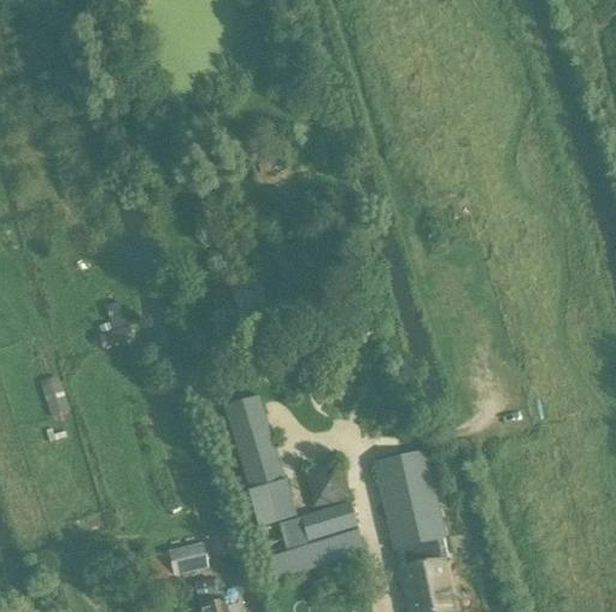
[(232,284),(244,325),(273,316),(260,275),(232,284)]
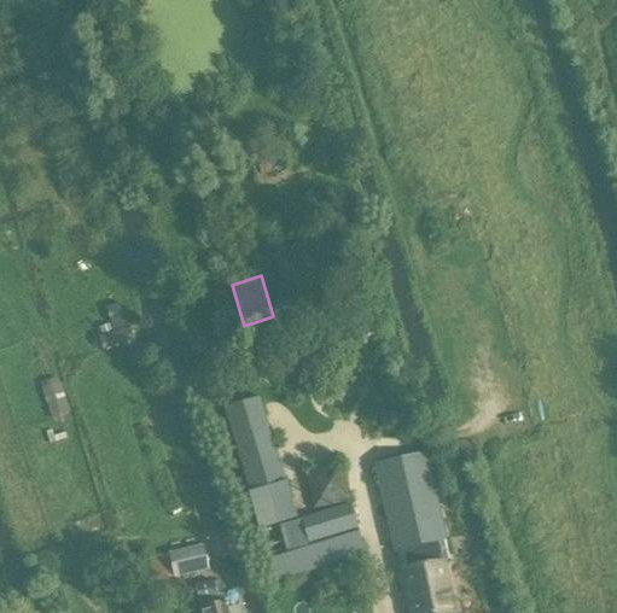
[(134,337),(132,326),(131,326),(128,326),(115,331),(103,334),(100,336),(104,346),(126,339),(134,337)]
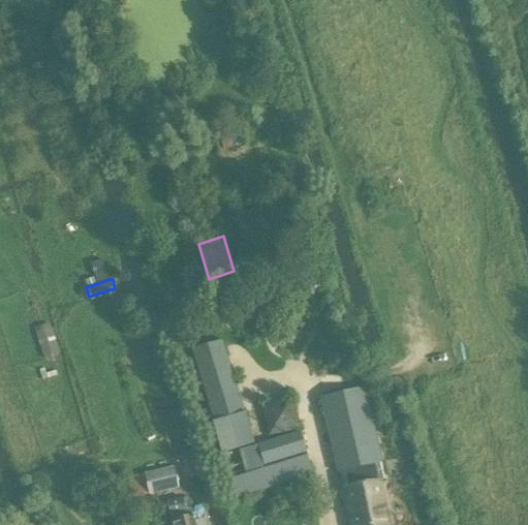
[(128,314),(123,298),(116,300),(116,302),(119,310),(121,316),(128,314)]
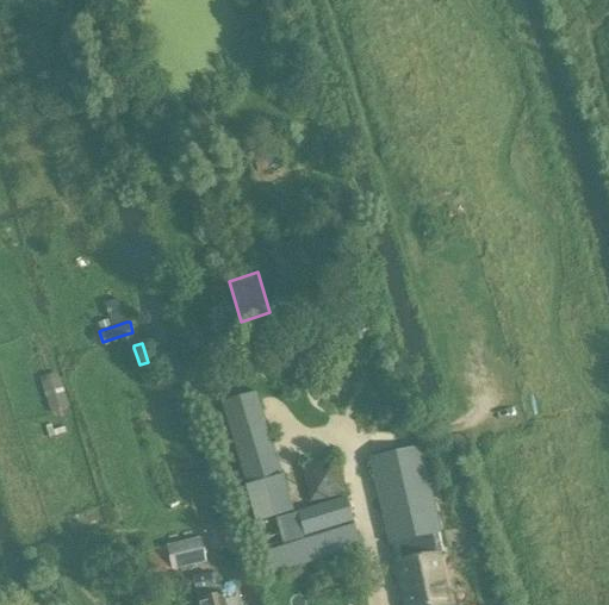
[(271,572),(360,543),(350,510),(347,496),(296,511),(284,473),(283,473),(258,390),(222,400),(247,485),(246,485),(271,572)]
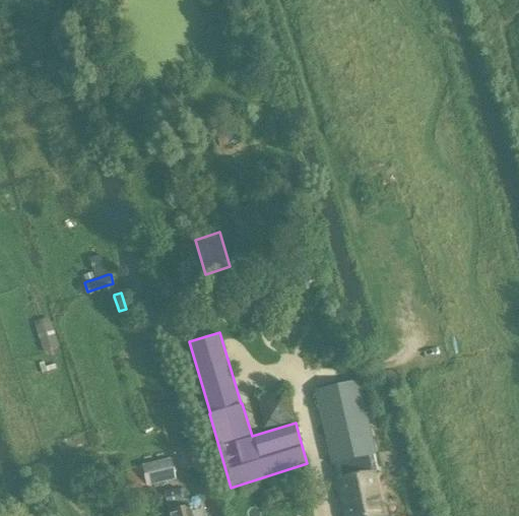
[(379,469),(359,379),(315,389),(344,515),(384,515),(374,470),(379,469)]
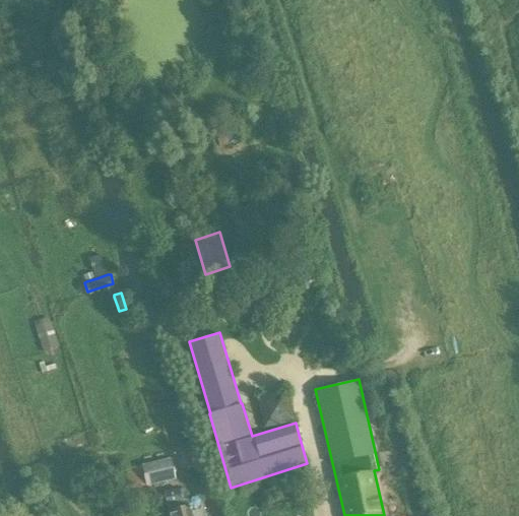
[(264,427),(296,420),(288,388),(257,395),(264,427)]
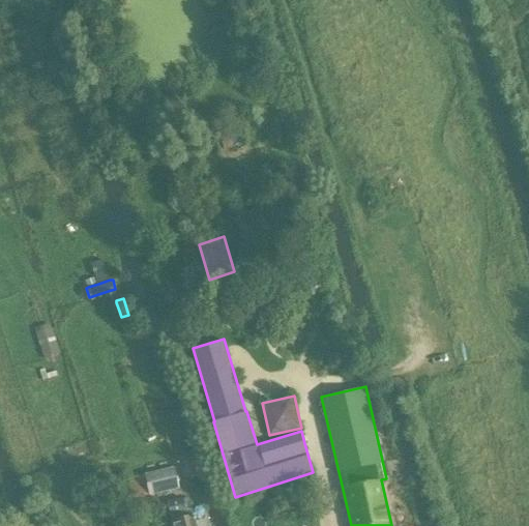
[(180,486),(177,473),(175,464),(145,471),(150,492),(180,486)]
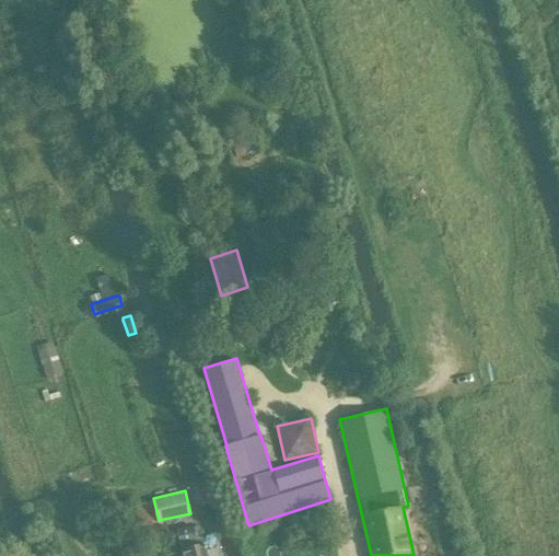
[(194,523),(177,528),(181,543),(182,543),(183,551),(182,551),(183,555),(220,555),(219,551),(216,547),(208,549),(207,545),(206,545),(205,542),(204,535),(198,536),(197,536),(194,523)]
